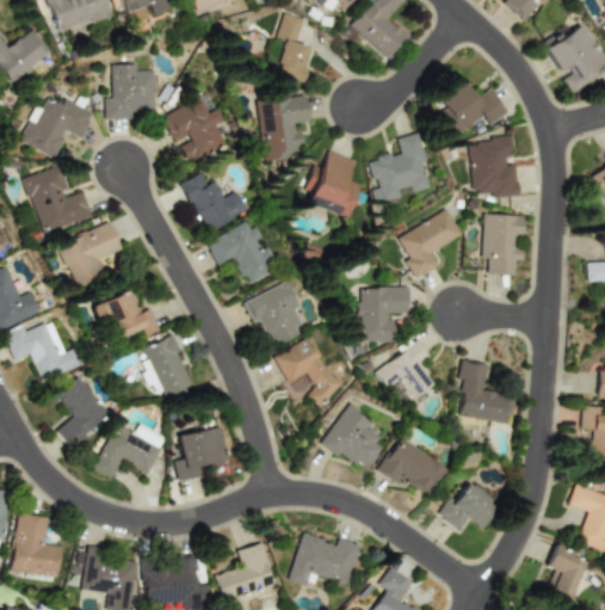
[(45,0),(57,32),(109,16),(104,0),(45,0)]
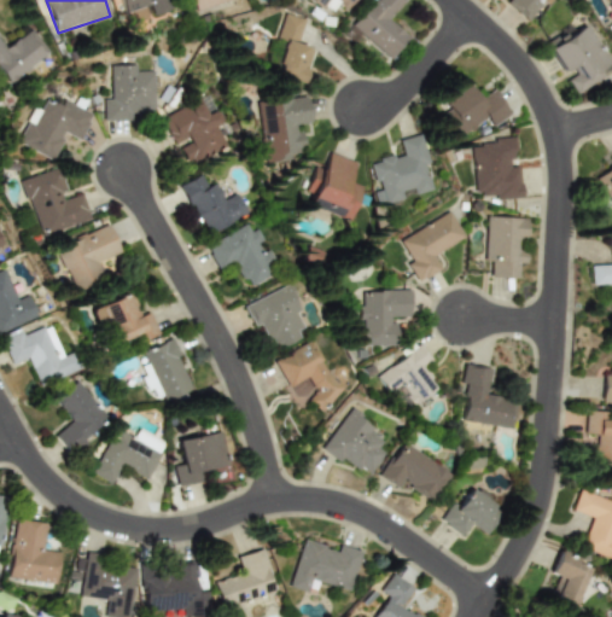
[(118,0),(123,12),(147,6),(151,17),(170,11),(167,0),(118,0)]
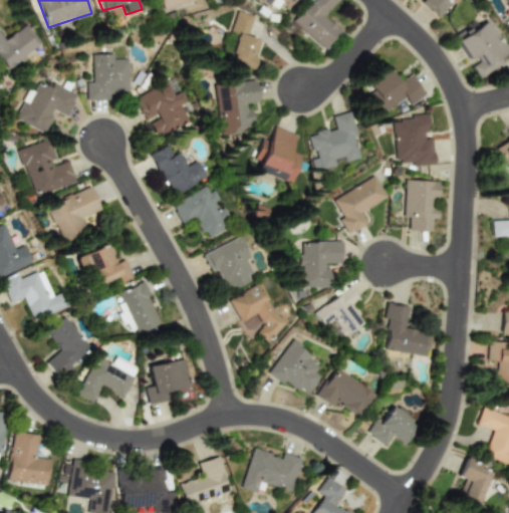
[(159,0),(163,10),(193,0),(159,0)]
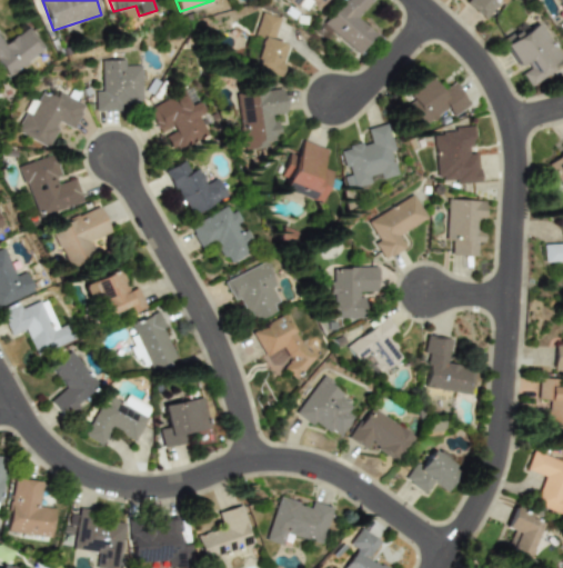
[(362,55),(380,35),(361,19),(375,2),(373,0),(349,0),(328,25),(362,55)]
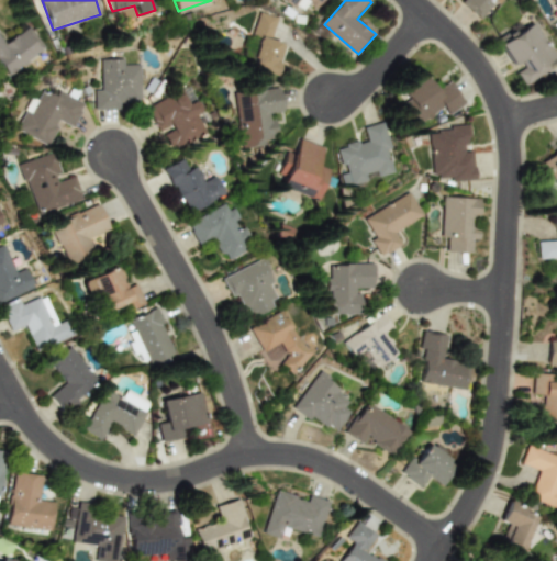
[(467,0),(465,4),(485,20),(497,4),(492,2),(493,0),(467,0)]
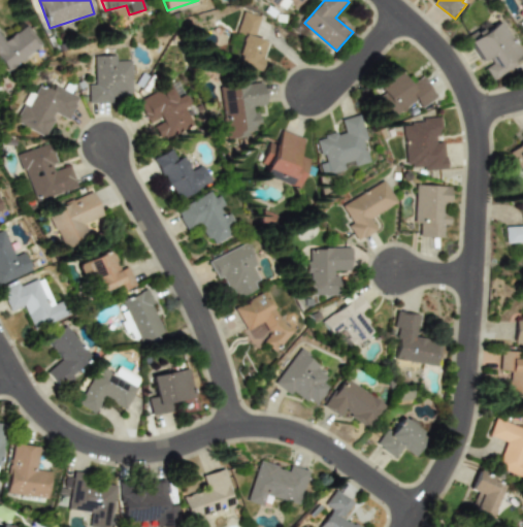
[(522,54),(505,23),(471,40),(485,66),(487,65),(494,79),(522,65),(522,54)]
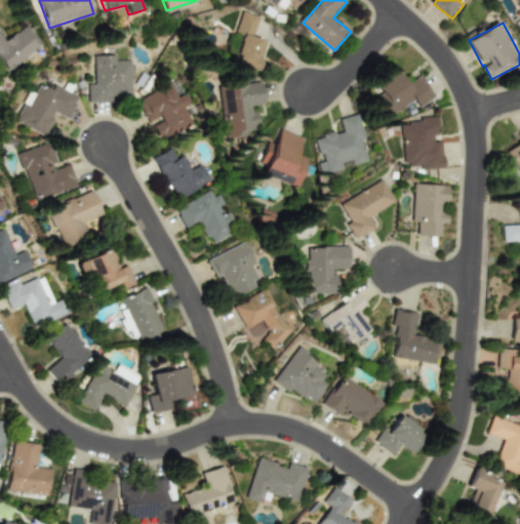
[(7,41),(0,32),(0,58),(10,72),(45,46),(29,26),(7,41)]
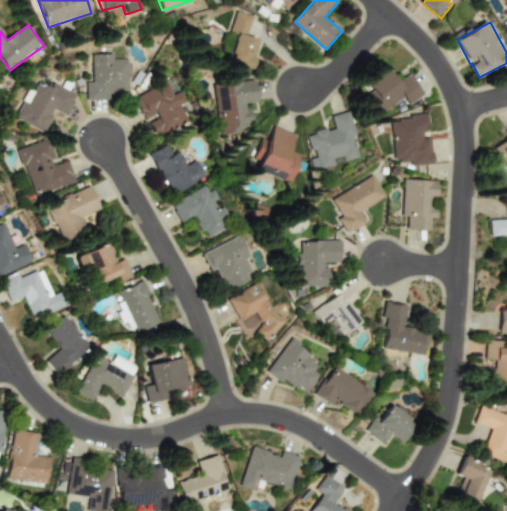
[(94,83),(88,83),(89,101),(113,100),(113,95),(131,94),(130,59),(115,59),(115,55),(94,55),(94,83)]
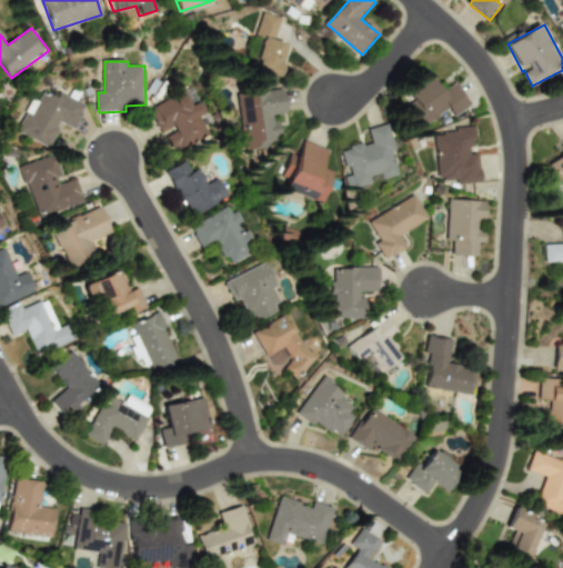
[(473,107),(458,82),(444,91),(434,75),(404,93),(425,127),(451,111),(455,118),(473,107)]
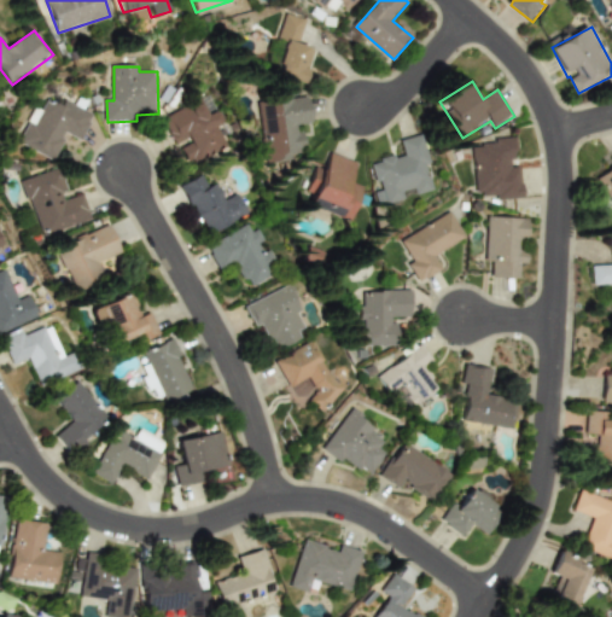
[(262,102),(268,164),(296,161),(296,150),(306,149),(303,126),(313,124),(310,98),(262,102)]
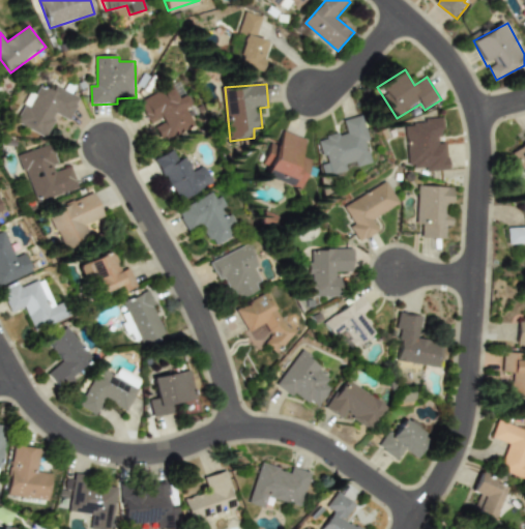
[(71,121),(83,99),(58,86),(55,92),(44,86),(32,109),(26,106),(18,122),(48,138),(60,115),(71,121)]
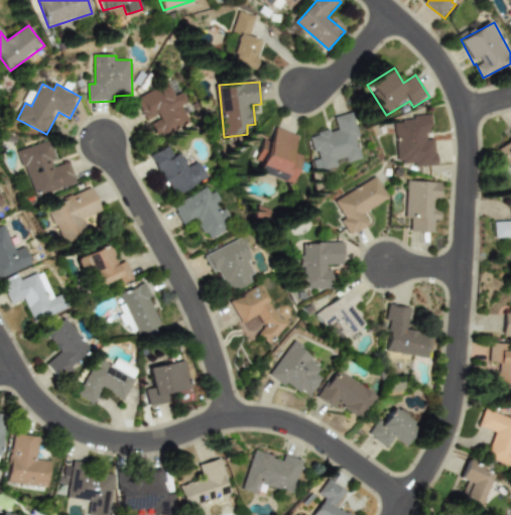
[(149,123),(151,122),(159,138),(192,122),(182,105),(187,103),(182,93),(173,98),(167,85),(137,100),(149,123)]
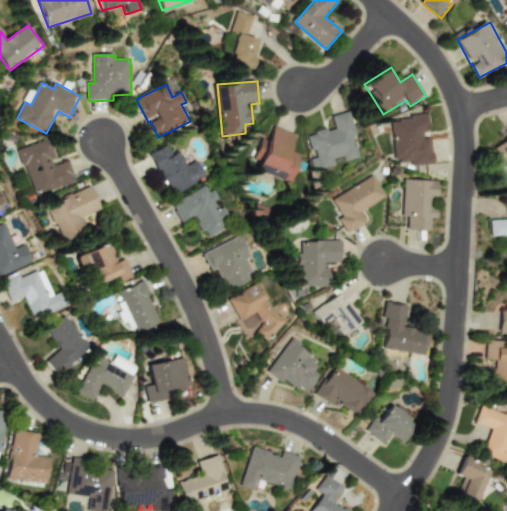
[(360,158),(354,137),(358,136),(351,112),(333,117),(336,128),(309,136),(319,169),(345,161),(346,162),(360,158)]
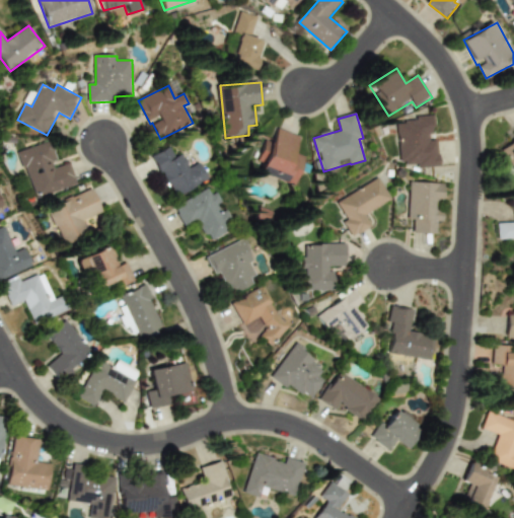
[(442,167),(439,141),(436,141),(434,118),(399,121),(404,165),(419,164),(420,169),(442,167)]
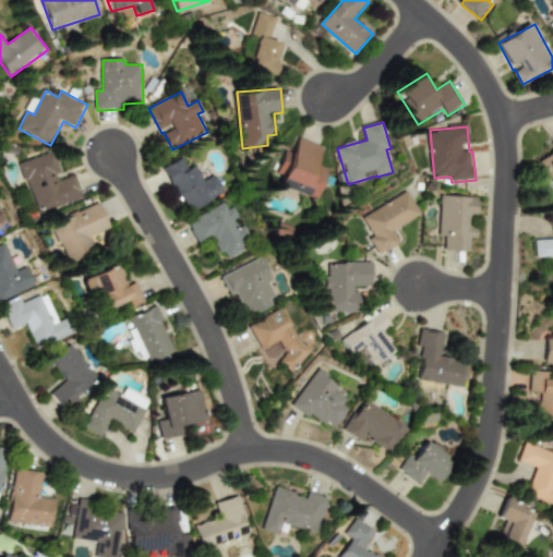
[(329,168),(319,166),(325,146),(300,138),(296,154),(287,150),(278,177),(284,178),(280,188),(320,200),(329,168)]
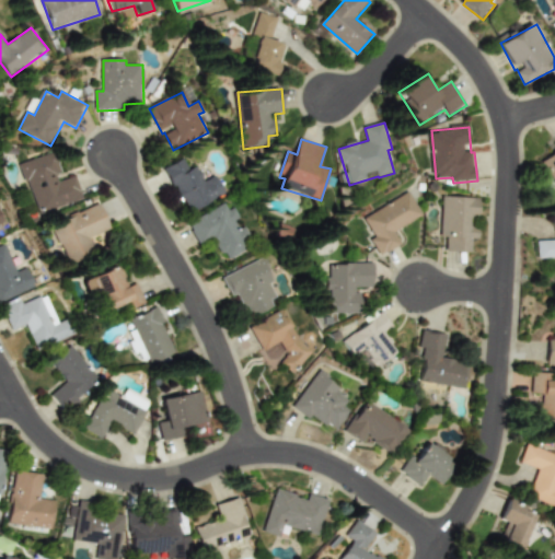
[(21,164),(39,216),(85,198),(77,176),(65,181),(54,152),(21,164)]
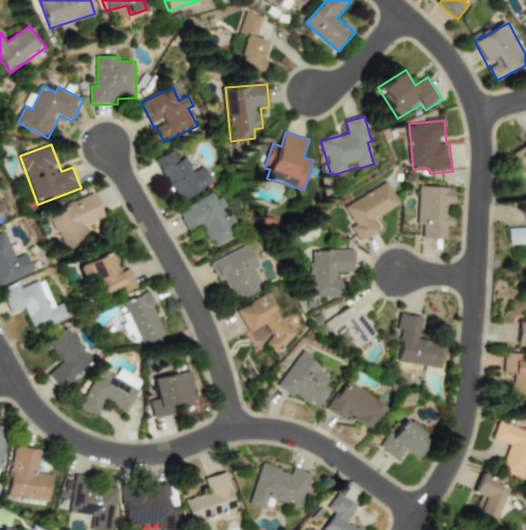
[(525,145),(515,152),(525,172),(525,145)]
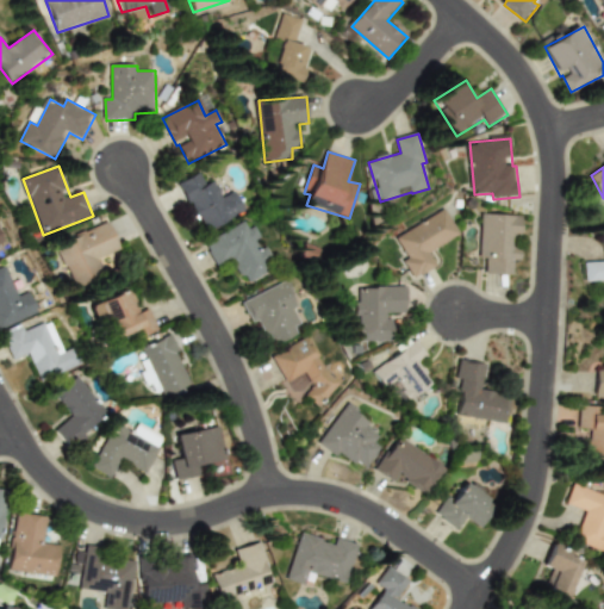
[(209,185),(203,173),(182,182),(207,232),(248,213),(237,192),(225,198),(217,181),(209,185)]
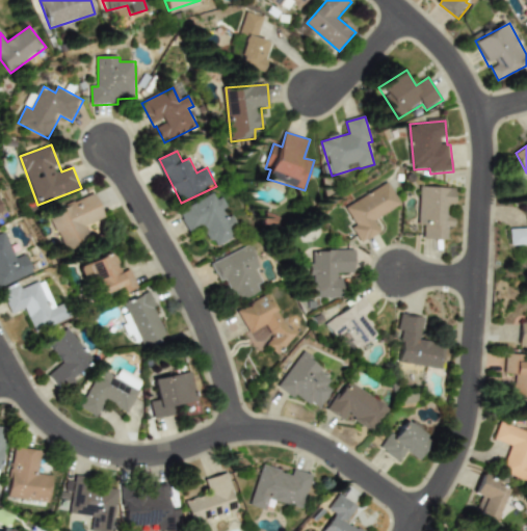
[(403,206),(392,184),(347,207),(359,227),(354,229),(363,243),(384,233),(376,220),(403,206)]
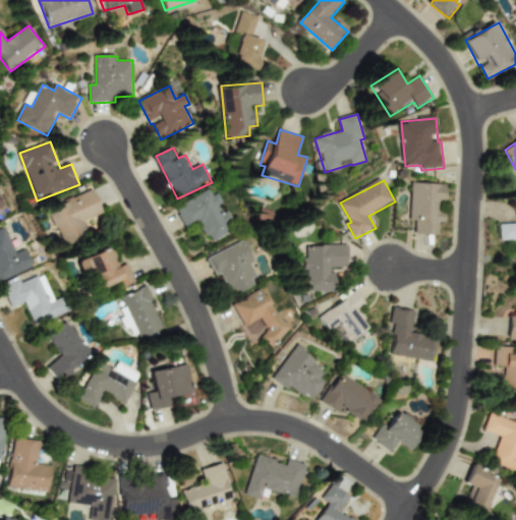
[(417,235),(440,236),(441,223),(447,223),(449,185),(414,183),(412,221),(417,221),(417,235)]
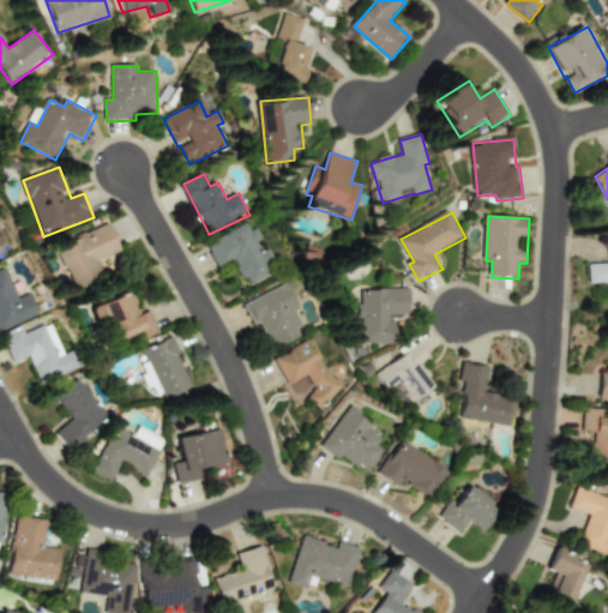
[(220,268),(236,259),(246,280),(250,277),(252,284),(282,271),(272,248),(268,251),(254,223),(209,244),(220,268)]
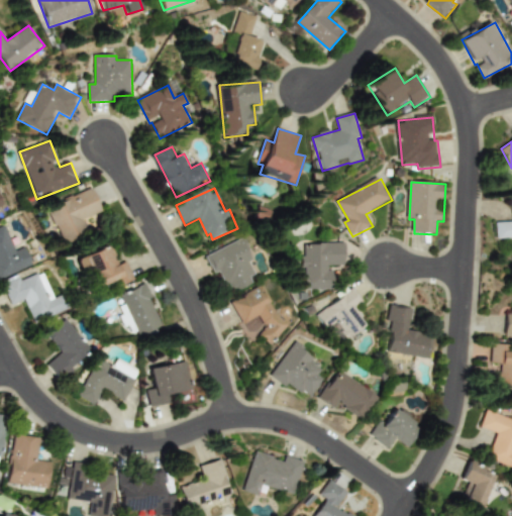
[(103,212),(94,189),(48,207),(64,244),(89,234),(83,220),(103,212)]
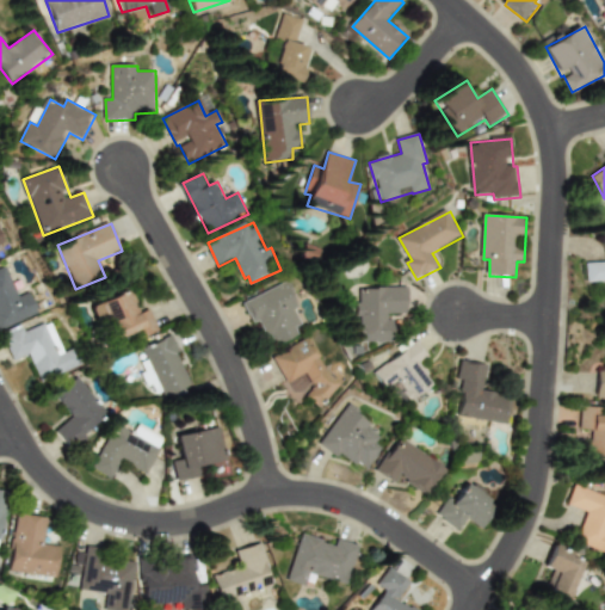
[(604,263),(587,264),(588,283),(604,282),(604,263)]
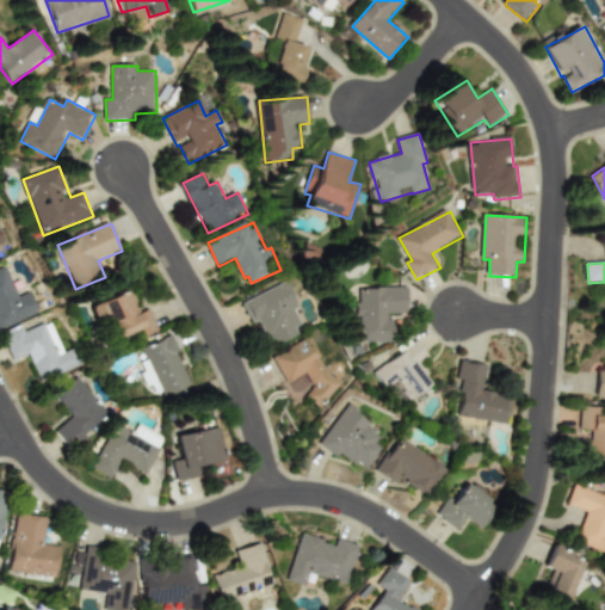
[(0,331),(41,314),(32,293),(20,297),(8,267),(0,270),(0,331)]
